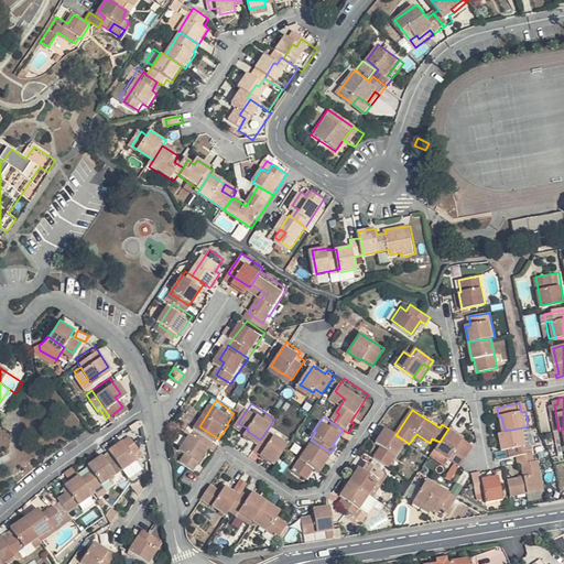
[(293,438),(271,424),(260,440),(257,444),(279,459),(293,438)]
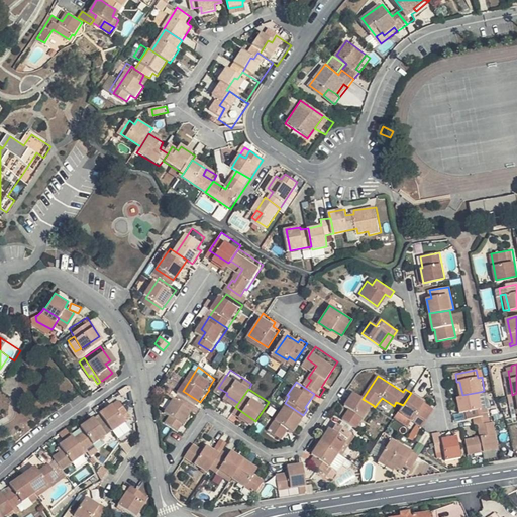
[(480,392),(462,395),(458,396),(462,413),(467,412),(468,418),(489,413),(488,407),(483,407),(480,392)]
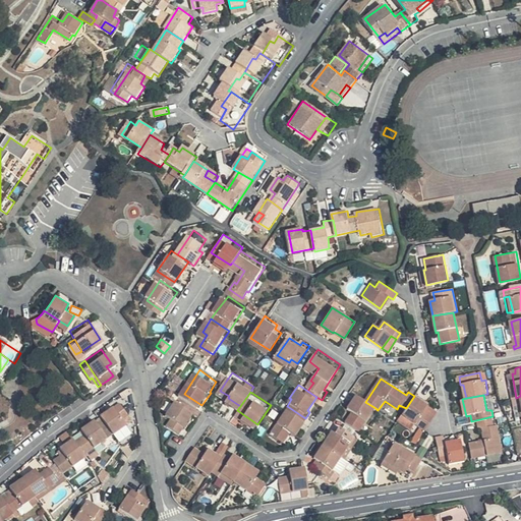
[(427,404),(414,396),(406,408),(403,413),(426,428),(428,425),(435,416),(436,416),(424,408),(427,404)]
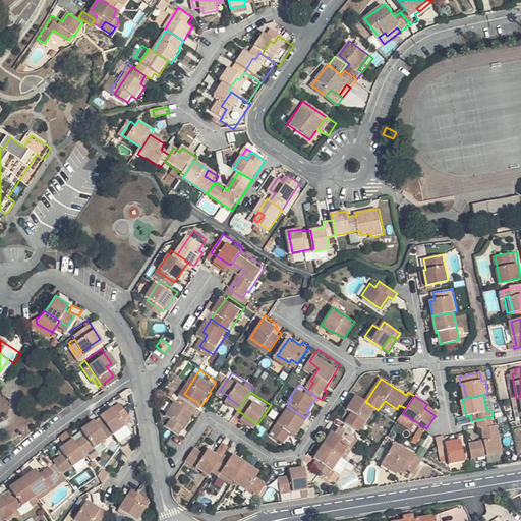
[(360,431),(375,408),(365,402),(356,397),(348,411),(352,414),(346,423),(360,431)]
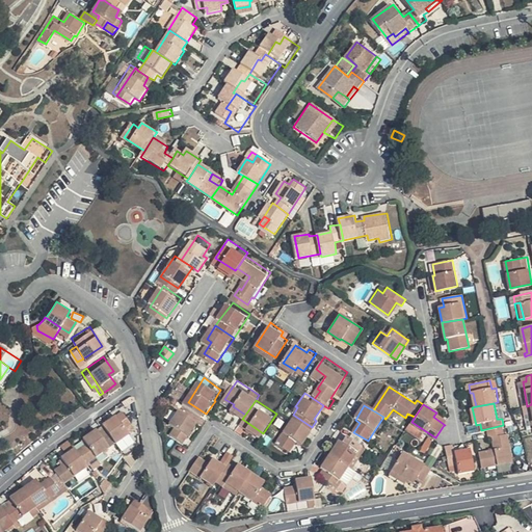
[(202,420),(183,407),(174,420),(180,425),(177,430),(188,439),(202,420)]
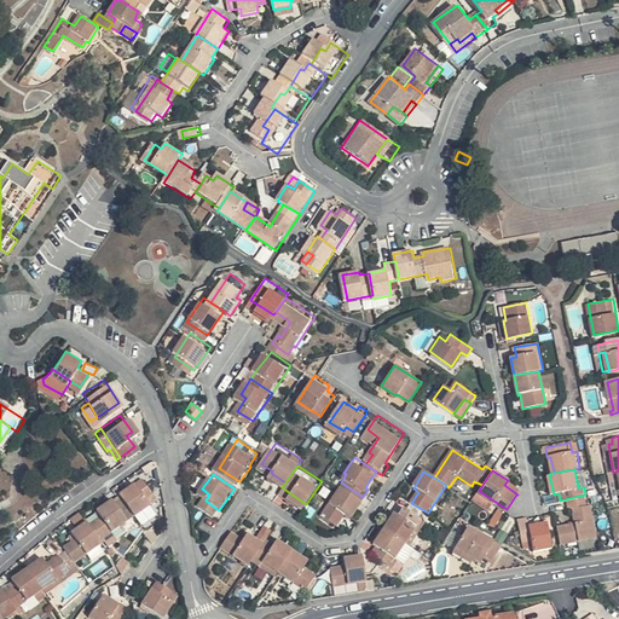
[(353,512),(363,497),(341,482),(323,512),(339,521),(348,509),(353,512)]
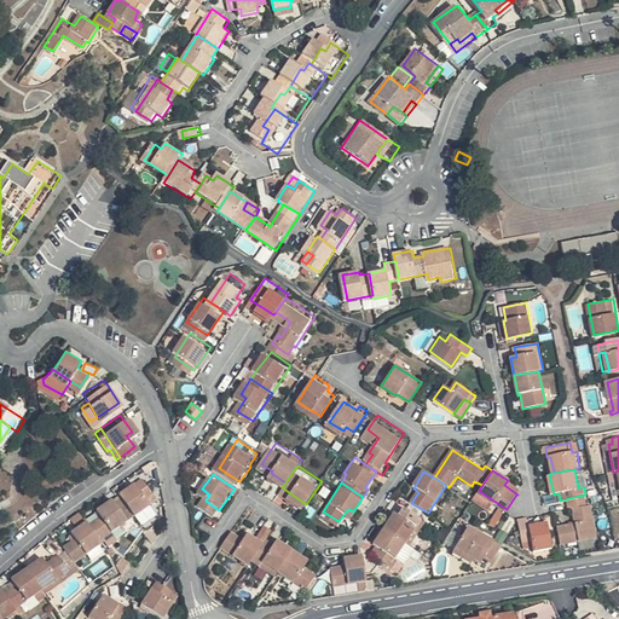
[(163,505),(151,491),(131,505),(145,527),(160,518),(156,512),(163,505)]
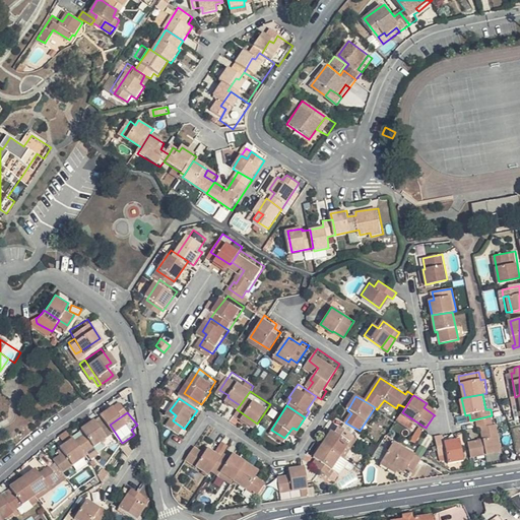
[(504,453),(498,425),(484,427),(485,439),(470,441),(474,459),(504,453)]
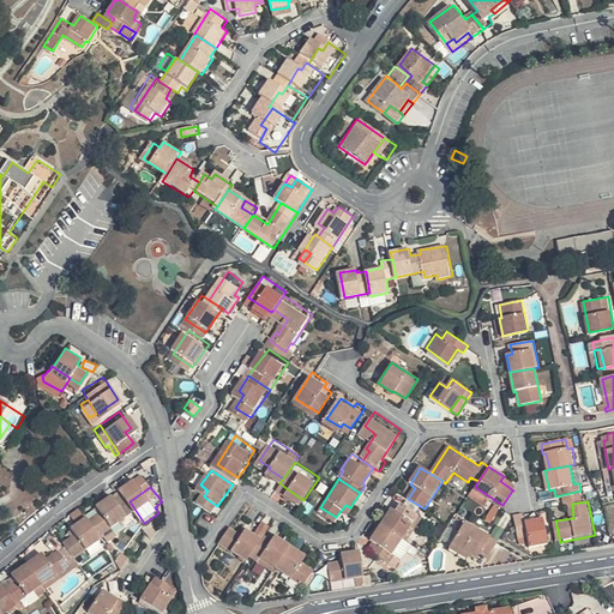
[(108,522),(97,529),(109,547),(136,529),(121,506),(104,518),(108,522)]
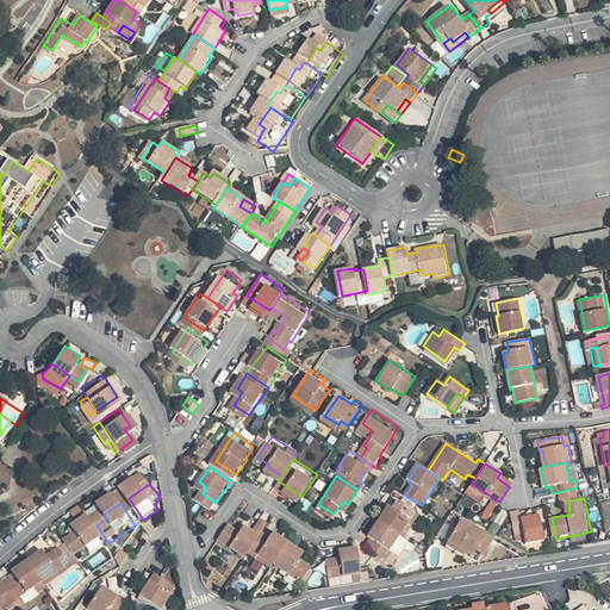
[(380,522),(400,535),(406,539),(418,518),(398,504),(393,512),(388,510),(380,522)]
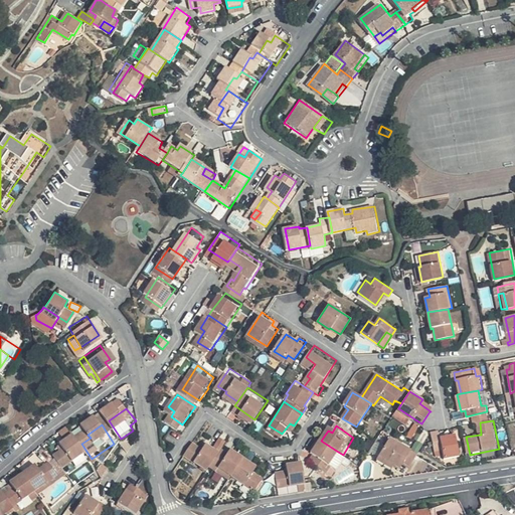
[(442,437),(441,428),(434,430),(435,443),(437,454),(444,453),(446,460),(462,457),(458,435),(442,437)]
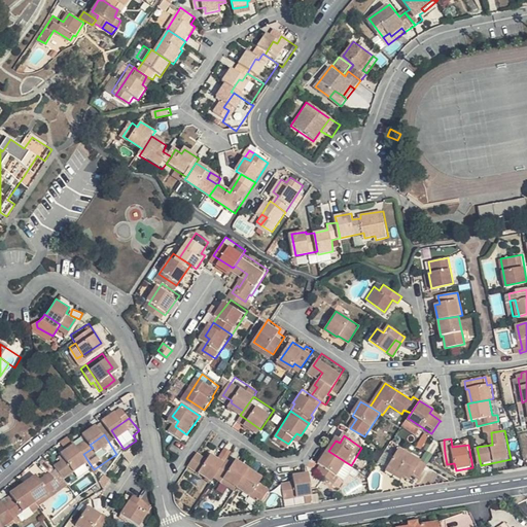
[(76,444),(68,450),(74,458),(82,452),(76,444)]
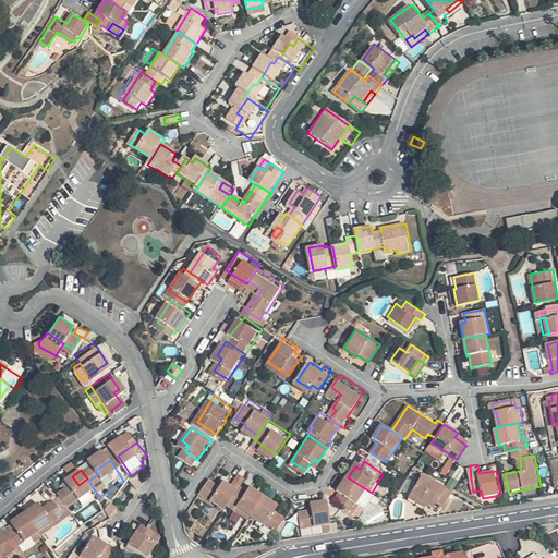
[(455,489),(424,474),(411,498),(427,507),(429,504),(437,507),(441,499),(448,502),(455,489)]
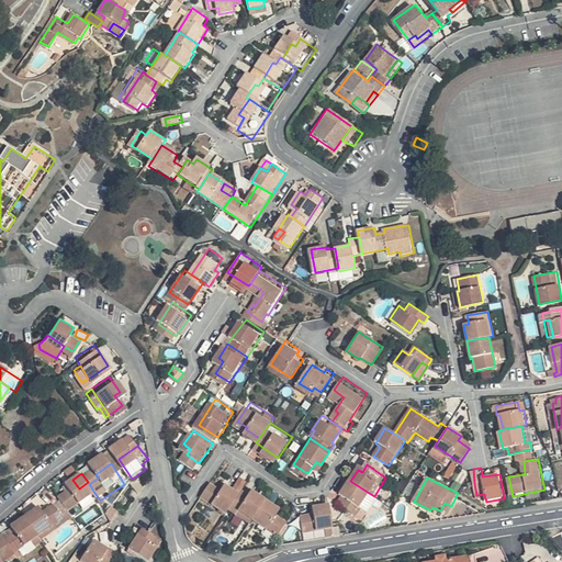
[(360,506),(369,493),(350,481),(341,494),(345,497),(340,504),(358,517),(363,509),(360,506)]
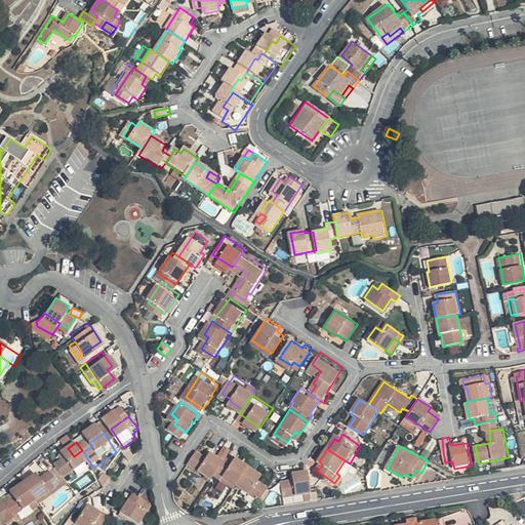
[(93,468),(83,452),(82,450),(74,456),(69,459),(73,465),(62,472),(72,485),(94,469),(93,468)]
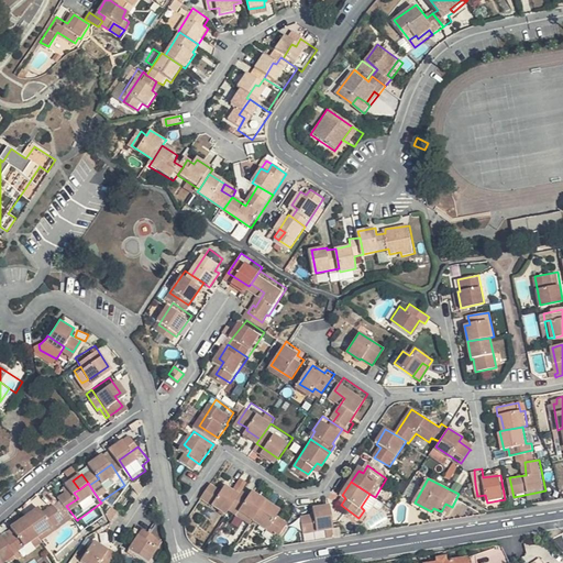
[(251,489),(245,498),(250,500),(253,497),(255,492),(251,489)]
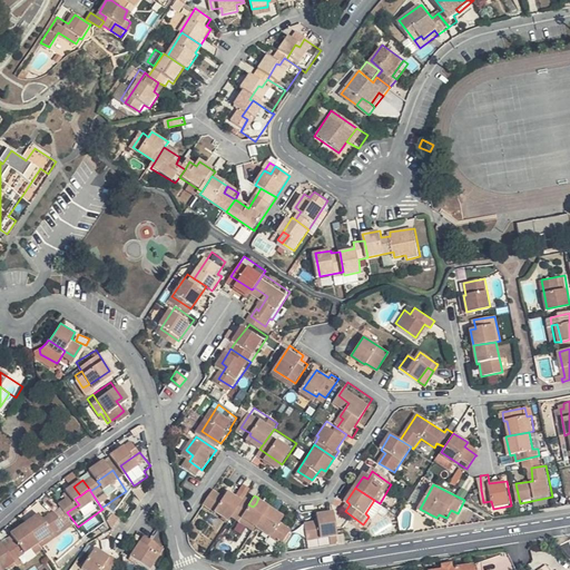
[(239,527),(242,523),(253,507),(248,504),(239,499),(235,504),(222,497),(213,510),(239,527)]
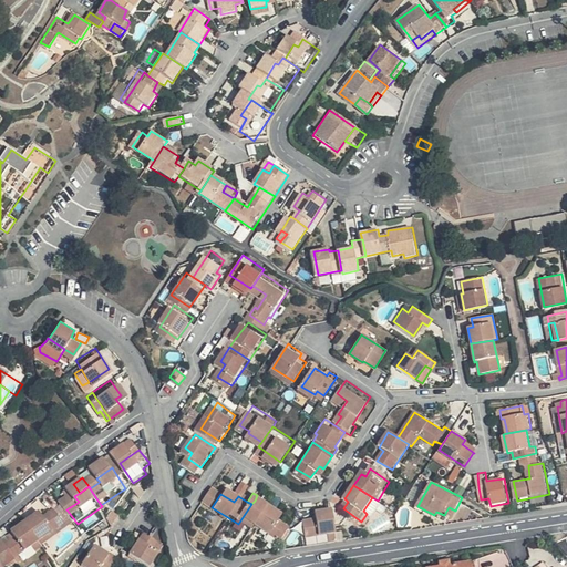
[(261,535),(265,529),(279,509),(267,502),(264,506),(255,501),(251,504),(240,521),(261,535)]
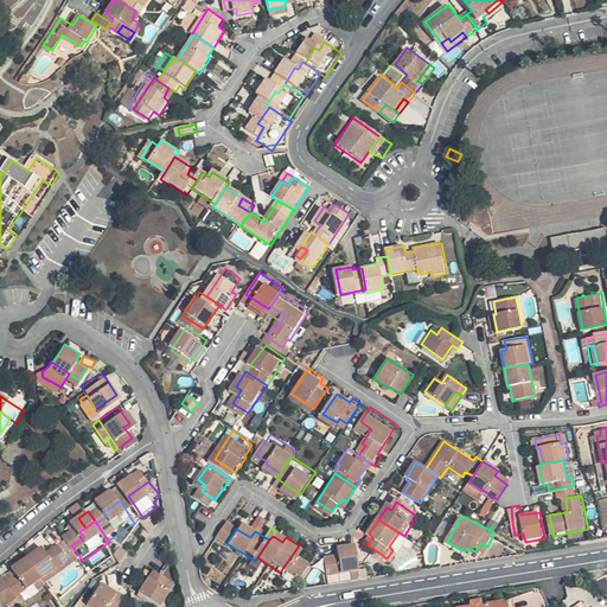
[(360,567),(356,542),(340,544),(342,553),(326,555),(330,572),(360,567)]
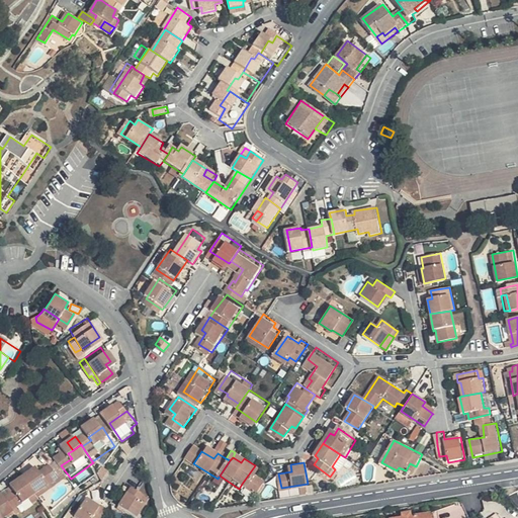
[(268,475),(255,465),(242,484),(265,499),(273,488),(264,482),(268,475)]
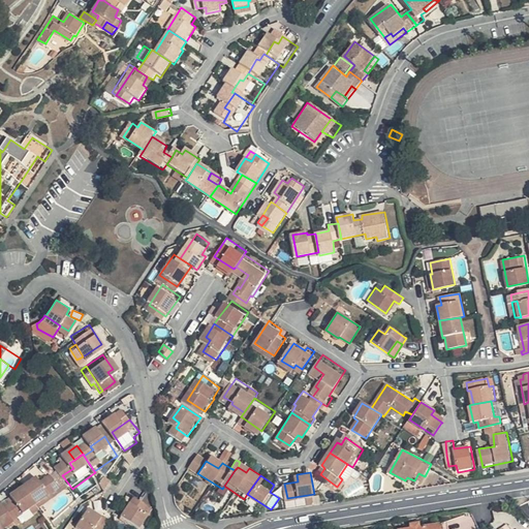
[(29,496),(30,497),(43,516),(66,499),(57,485),(48,492),(42,486),(29,496)]
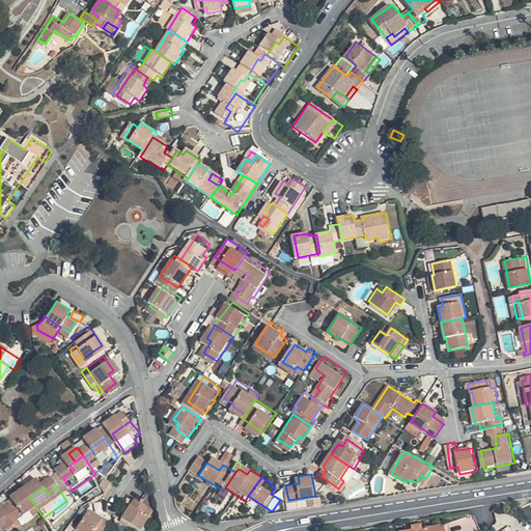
[(12,521),(20,530),(27,530),(44,518),(30,499),(19,507),(22,513),(12,521)]
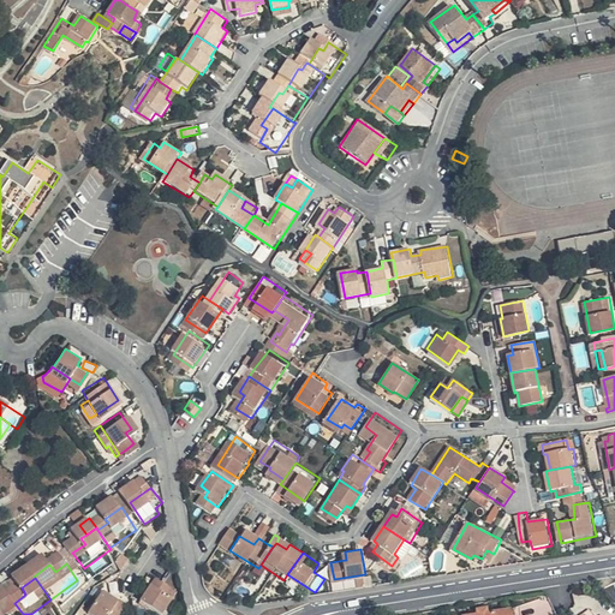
[(161,581),(157,579),(142,602),(160,614),(162,614),(172,601),(168,598),(173,590),(161,581)]
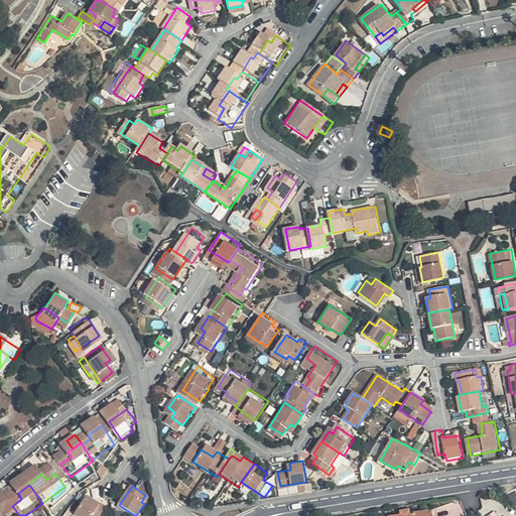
[(68,490),(65,487),(42,503),(45,506),(68,490)]
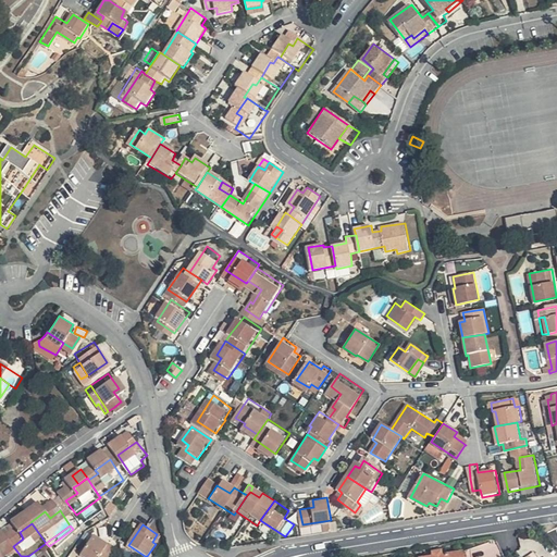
[(109,543),(95,534),(93,537),(107,547),(109,543)]
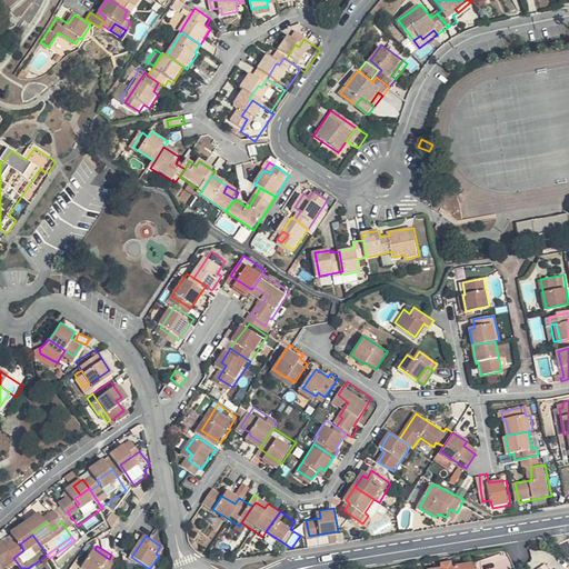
[(109,559),(95,549),(82,568),(111,568),(118,559),(111,555),(109,559)]
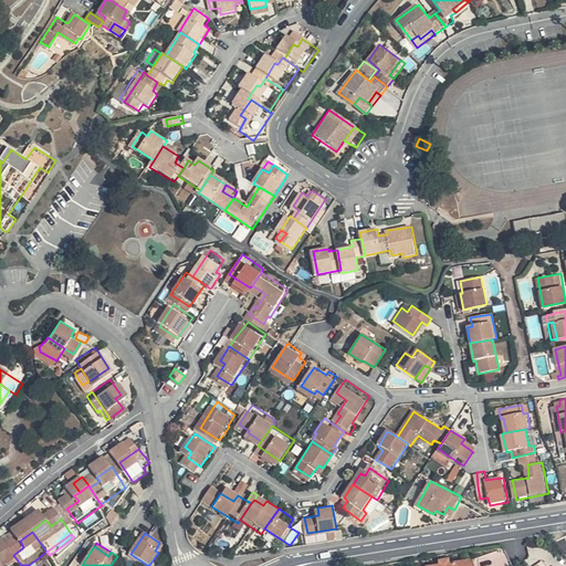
[(21,565),(13,555),(9,548),(0,555),(0,565),(21,565)]
